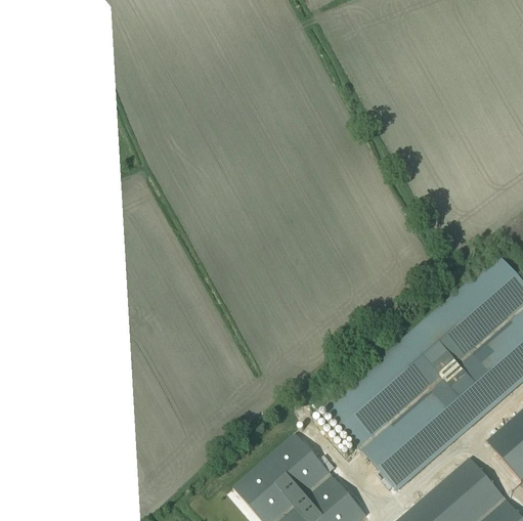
[(397,492),(522,383),(522,281),(498,254),(322,407),(397,492)]
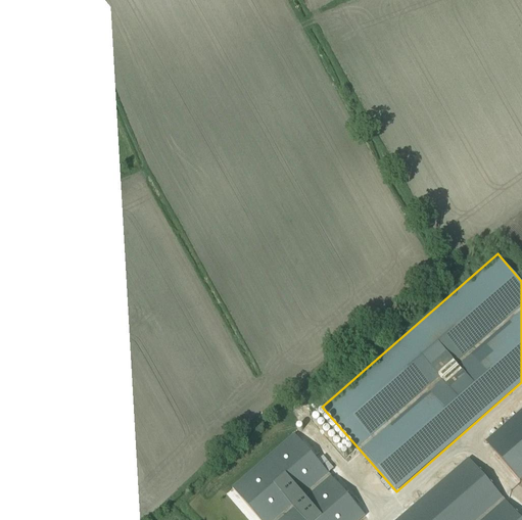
[(521,411),(487,441),(520,480),(521,478),(521,411)]
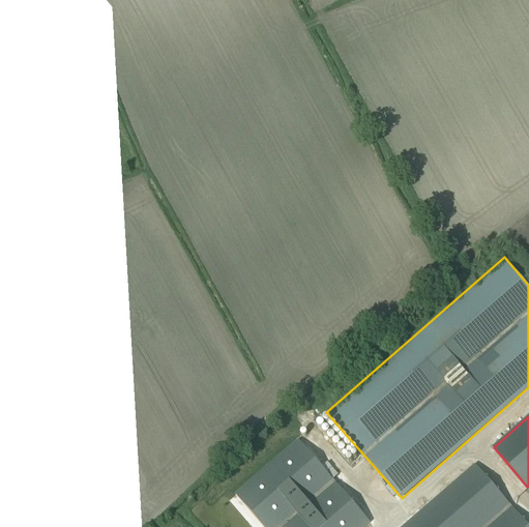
[(339,526),(363,526),(375,518),(319,451),(322,449),(312,437),(307,440),(295,426),(269,447),(288,468),(280,474),(294,490),(301,482),(339,526)]
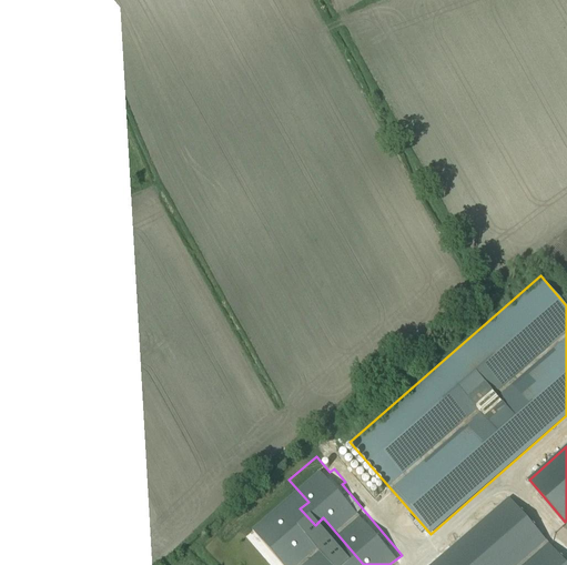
[(301,564),(348,564),(315,525),(300,508),(282,487),(254,511),(281,542),(273,548),(277,554),(285,546),(301,564)]
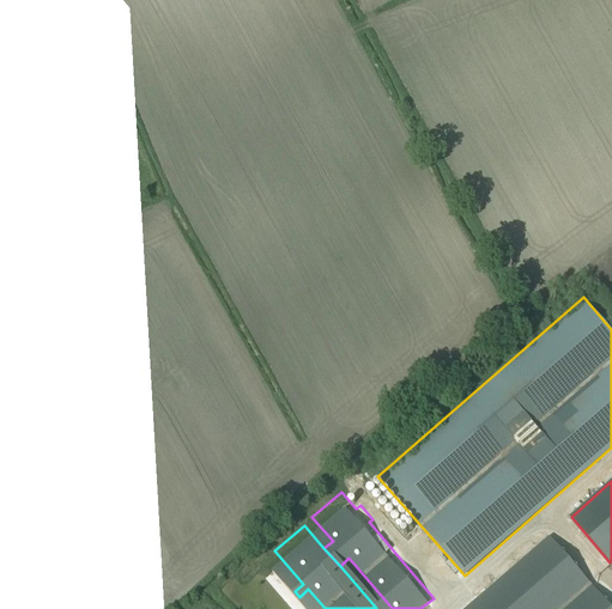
[(259,608),(310,608),(300,597),(295,591),(267,559),(237,584),(259,608)]
